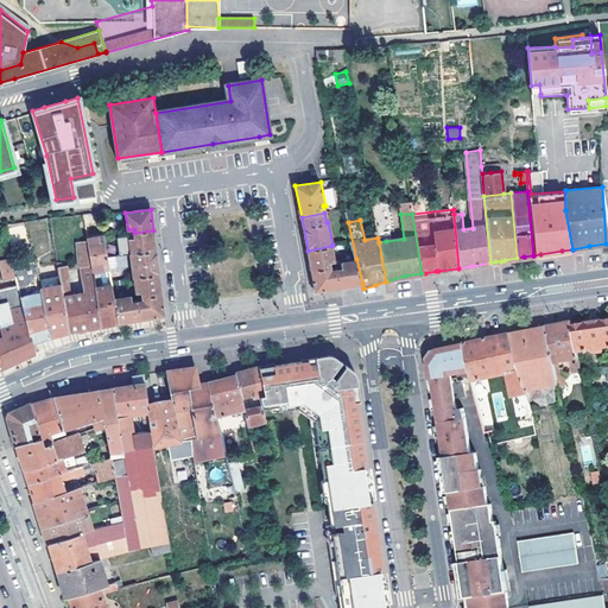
[(133,254),(157,251),(153,230),(134,233),(135,238),(132,239),(131,240),(133,254)]
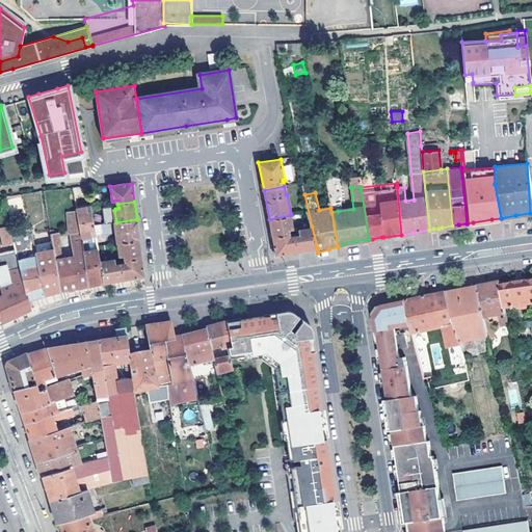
[(88,286),(83,251),(81,237),(77,209),(77,206),(73,207),(74,211),(69,212),(75,256),(64,259),(60,232),(52,234),(53,242),(54,247),(61,290),(77,288),(88,286)]
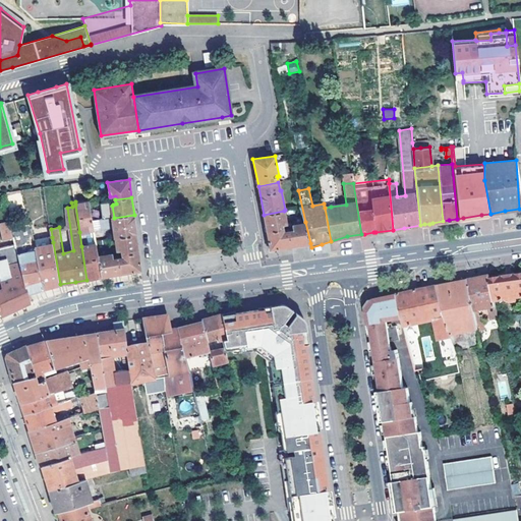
[(93,221),(90,203),(75,205),(79,232),(95,229),(93,221)]
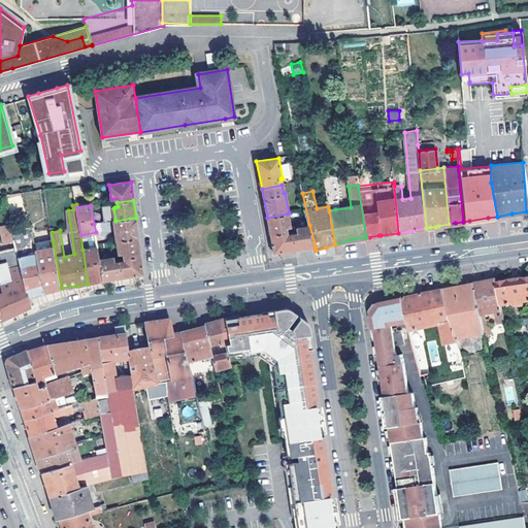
[(111,221),(110,206),(102,206),(103,221),(111,221)]
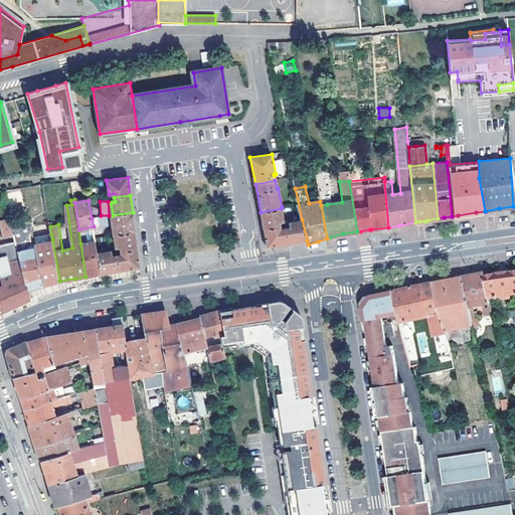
[(281,208),(261,212),(264,228),(280,225),(279,222),(282,222),(283,220),(281,208)]
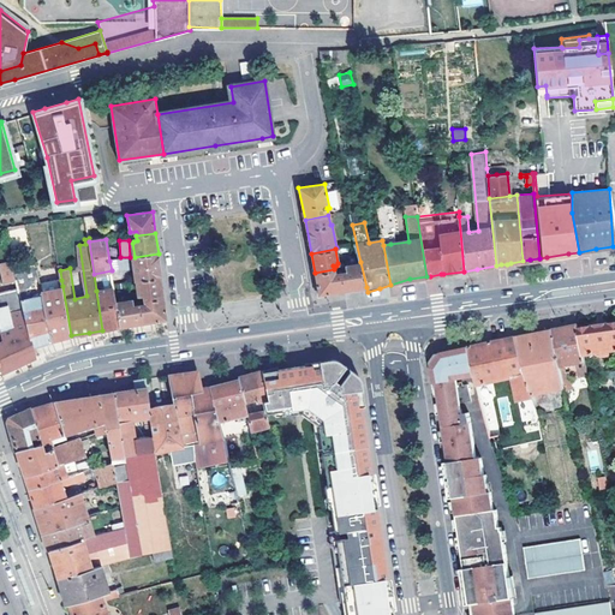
[(161,278),(159,254),(135,257),(118,260),(119,272),(135,269),(136,281),(137,281),(161,278)]
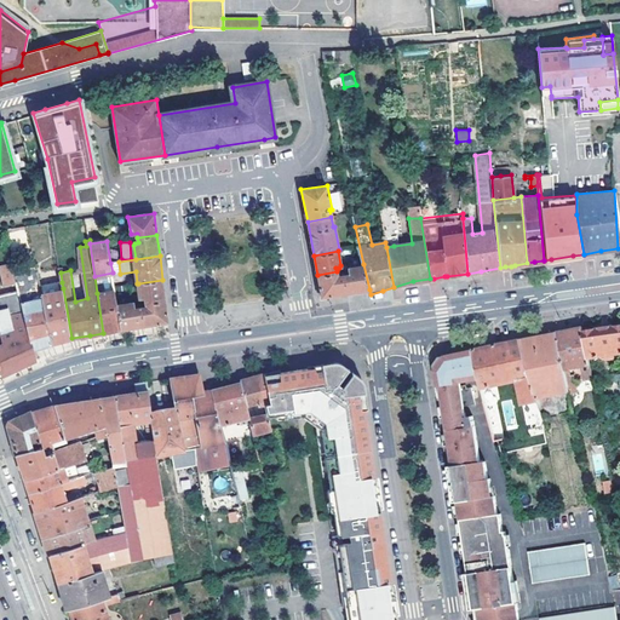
[(1,267),(6,283),(17,281),(15,271),(13,263),(1,267)]
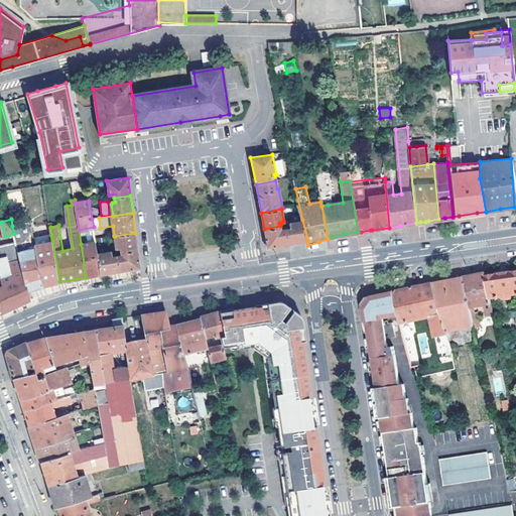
[(285,229),(287,244),(298,242),(307,241),(302,220),(290,223),(289,225),(289,228),(285,229)]
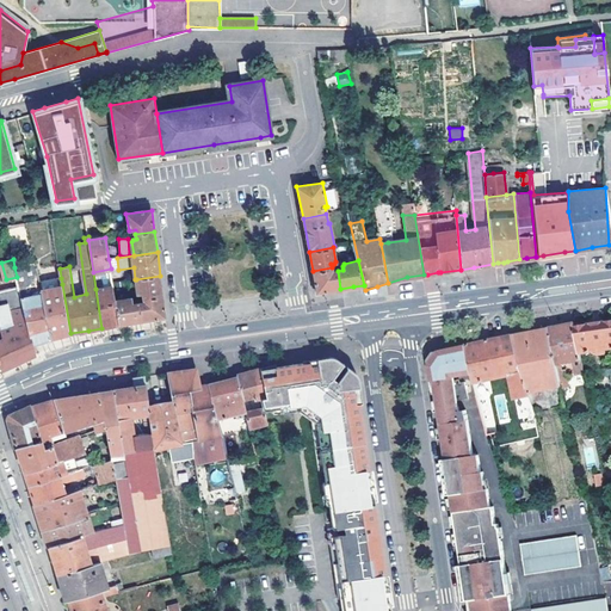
[(24,281),(39,277),(37,261),(14,267),(17,277),(20,290),(26,289),(24,281)]
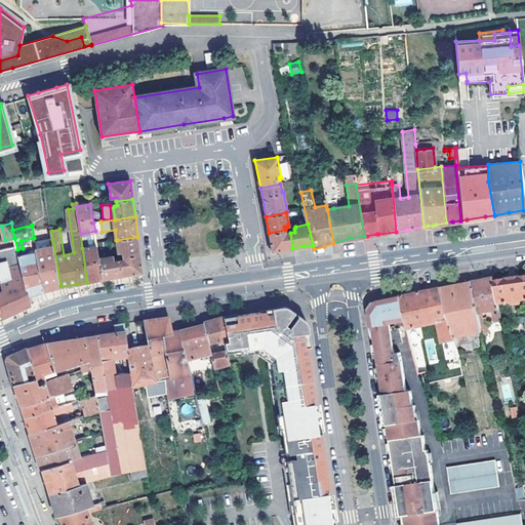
[(285,230),(269,233),(271,239),(273,251),(283,250),(292,248),(290,233),(285,234),(285,230)]
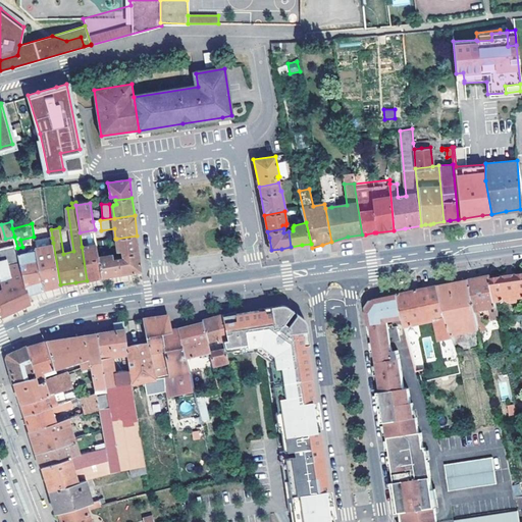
[(137,236),(116,239),(118,251),(120,253),(122,253),(123,257),(139,253),(137,236)]
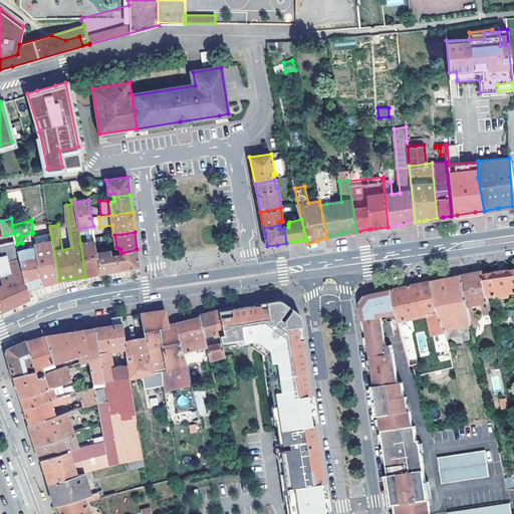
[(0,254),(18,250),(17,244),(14,233),(5,235),(0,236),(0,254)]
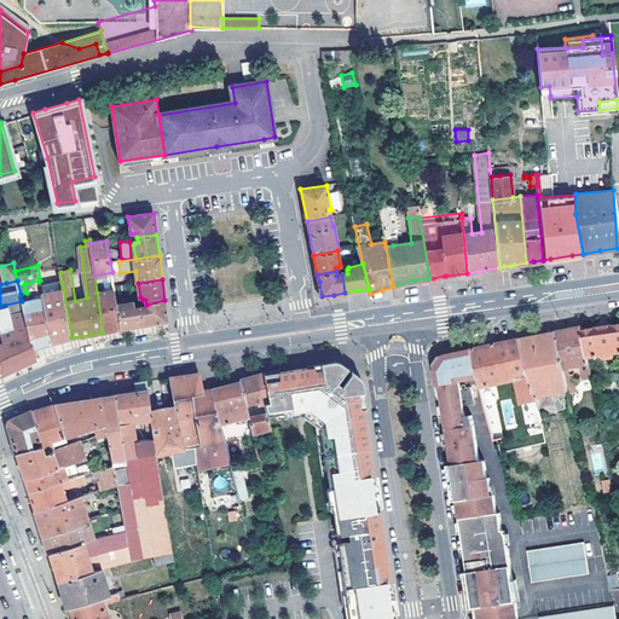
[(42,294),(44,298),(52,342),(56,342),(71,337),(63,288),(62,282),(41,287),(42,294)]
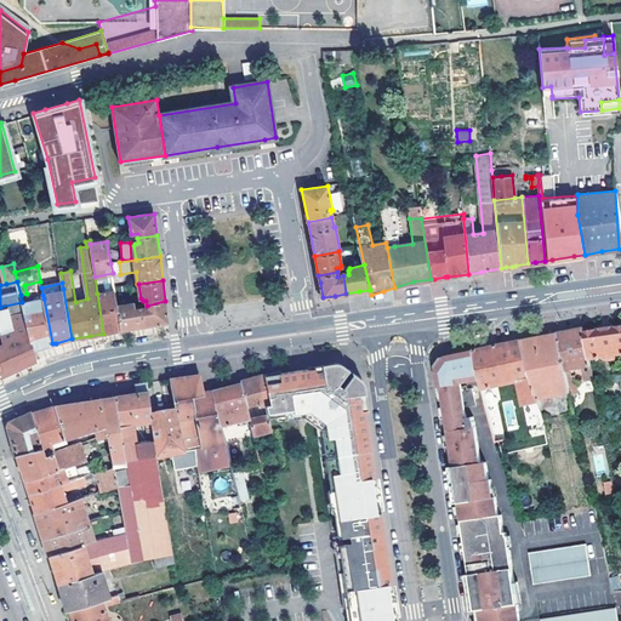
[(115,291),(97,294),(103,334),(118,331),(121,330),(118,307),(115,291)]
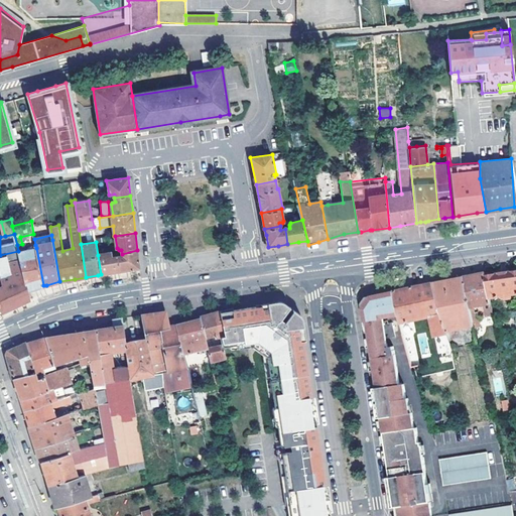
[(23,248),(22,244),(17,245),(18,251),(19,252),(36,248),(35,245),(23,248)]
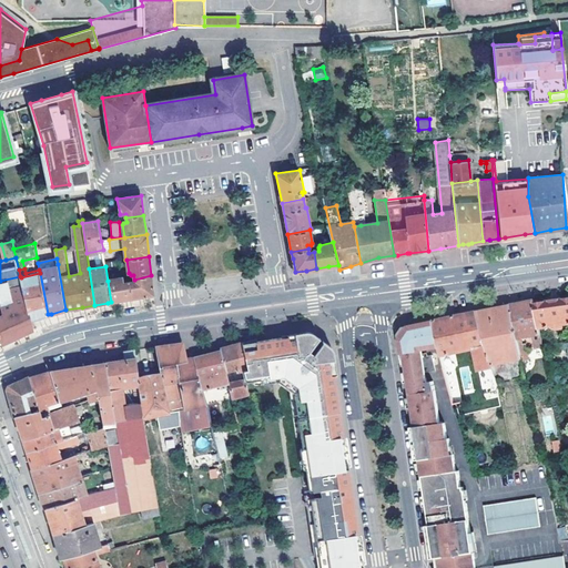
[(22,285),(31,318),(39,316),(44,315),(48,314),(40,273),(21,277),(22,285)]
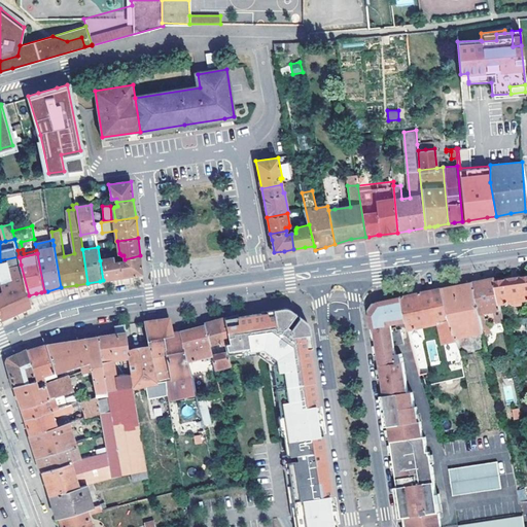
[(140,255),(125,259),(126,262),(120,264),(123,277),(131,275),(143,273),(140,255)]
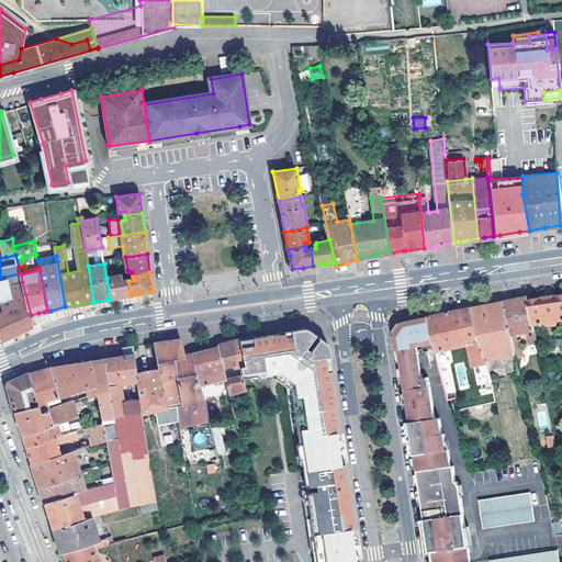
[(107,278),(110,299),(126,296),(131,295),(128,281),(124,281),(123,278),(121,277),(107,278)]
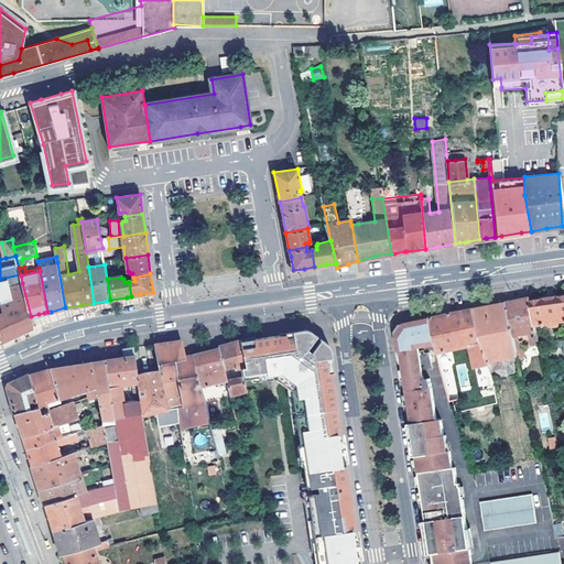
[(0,339),(1,343),(7,339),(29,329),(33,327),(31,316),(22,283),(0,289),(0,339)]
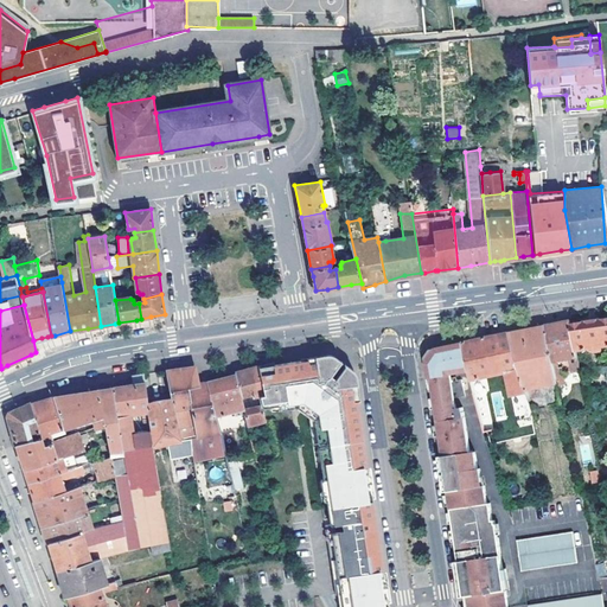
[(589,320),(594,347),(606,344),(606,312),(602,313),(604,318),(589,320)]
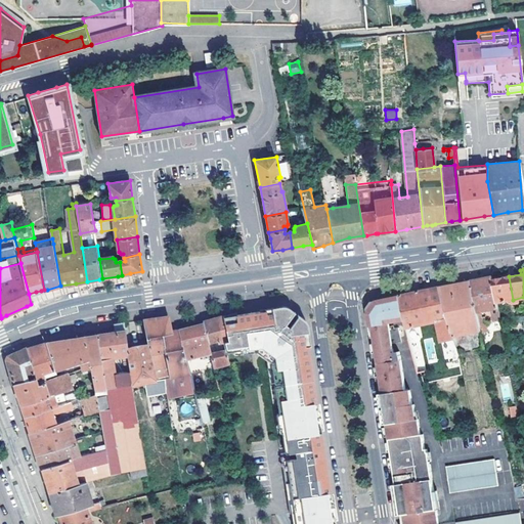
[(504,274),(493,276),(499,302),(513,300),(509,276),(504,277),(504,274)]
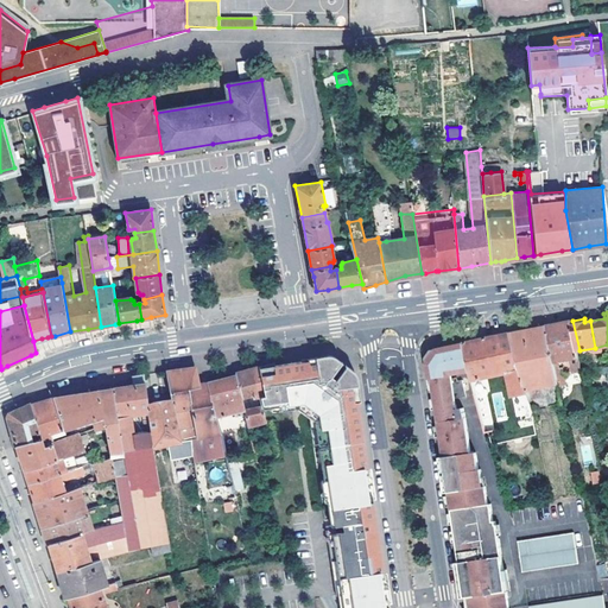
[(545,327),(552,362),(571,358),(575,373),(584,371),(580,350),(572,321),(556,324),(545,327)]
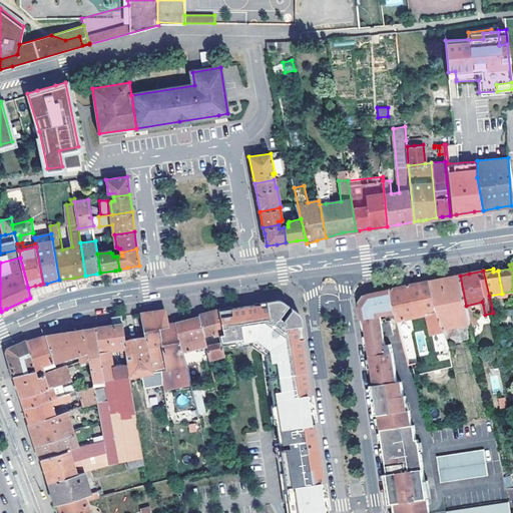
[(444,279),(430,281),(441,329),(470,324),(466,306),(460,276),(444,279)]
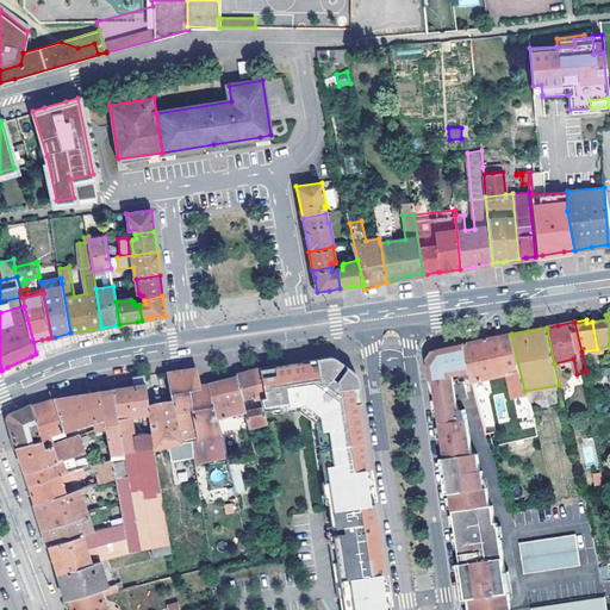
[(471,372),(473,384),(506,377),(511,397),(526,394),(524,391),(511,334),(485,340),(464,343),(471,372)]
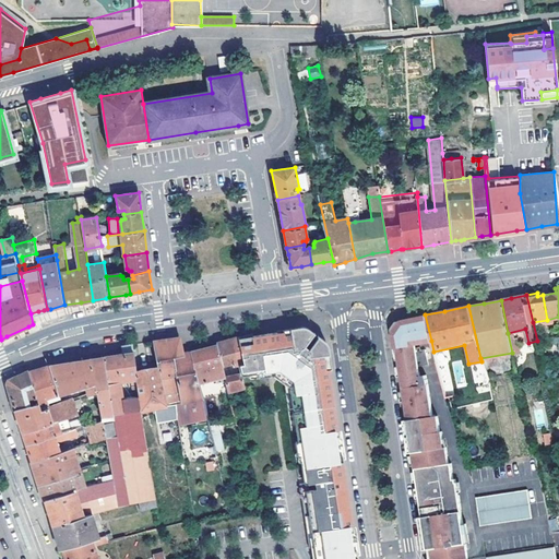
[(406,448),(423,558),(465,558),(463,547),(466,547),(463,530),(461,531),(456,499),(455,499),(453,483),(450,483),(448,466),(445,467),(443,450),(441,451),(439,435),(437,436),(435,419),(430,419),(424,378),(417,379),(415,368),(409,369),(405,351),(413,348),(413,346),(431,341),(425,314),(421,316),(401,319),(395,326),(390,334),(392,348),(394,348),(395,370),(404,430),(406,448)]
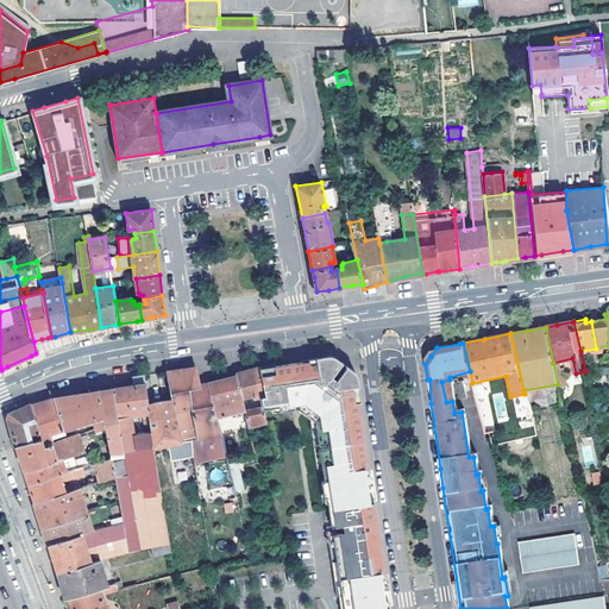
[(265,369),(259,370),(267,396),(263,397),(263,399),(264,408),(265,409),(272,408),(274,413),(295,409),(299,405),(315,402),(316,408),(309,409),(311,419),(313,431),(324,429),(328,464),(322,464),(324,481),(327,481),(331,502),(327,502),(330,526),(325,527),(333,596),(343,595),(344,608),(363,608),(387,606),(375,528),(355,393),(351,369),(343,364),(333,358),(320,360),(288,365),(265,369)]
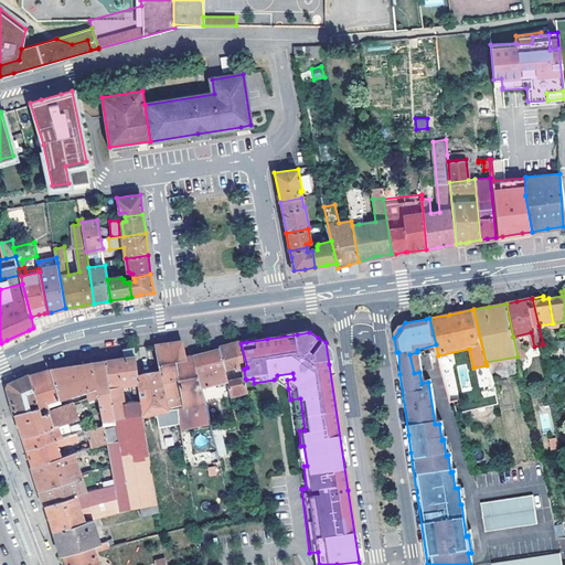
[(161,371),(163,381),(179,377),(182,391),(167,395),(170,411),(178,409),(180,408),(182,407),(200,404),(202,415),(191,417),(192,423),(180,425),(182,433),(184,447),(209,441),(212,454),(217,452),(213,432),(209,412),(208,402),(206,402),(202,386),(201,386),(193,355),(185,358),(182,341),(169,343),(155,345),(161,371)]
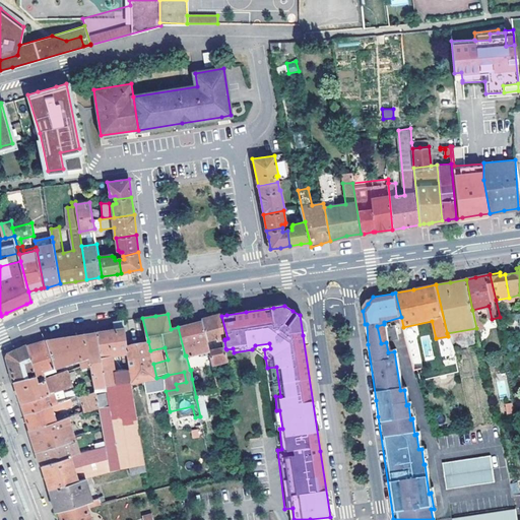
[(203,321),(208,342),(214,340),(215,343),(224,340),(224,339),(228,338),(221,316),(220,314),(210,317),(202,319),(202,321),(203,321)]
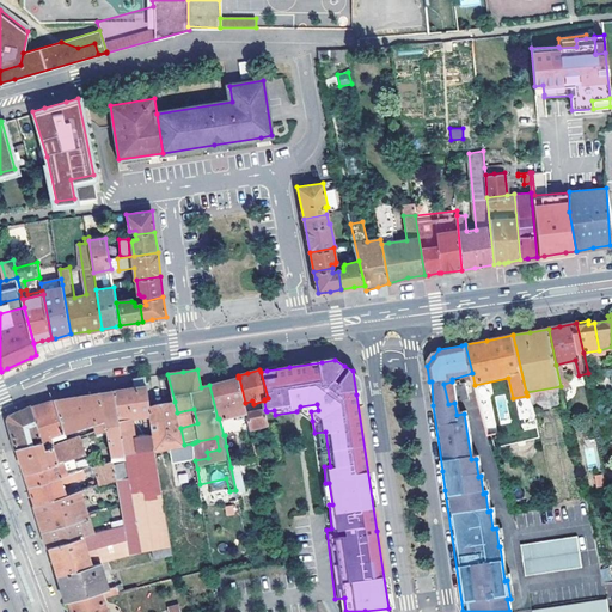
[(151,416),(150,407),(145,377),(139,378),(134,379),(134,387),(114,391),(118,426),(123,452),(155,450),(153,433),(134,435),(133,418),(151,416)]
